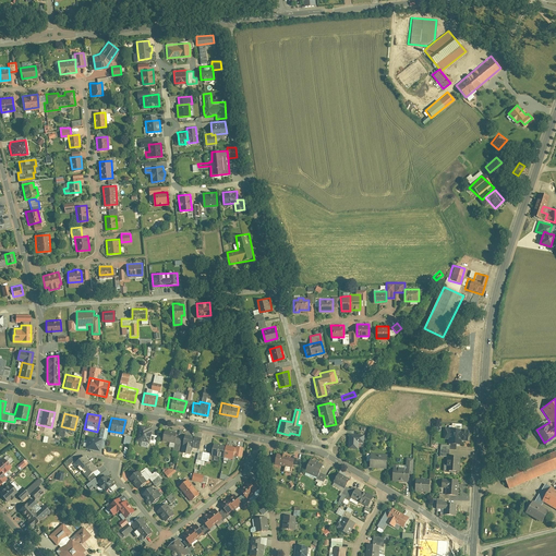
[(145,425),(139,424),(134,440),(147,444),(150,428),(145,427),(145,425)]
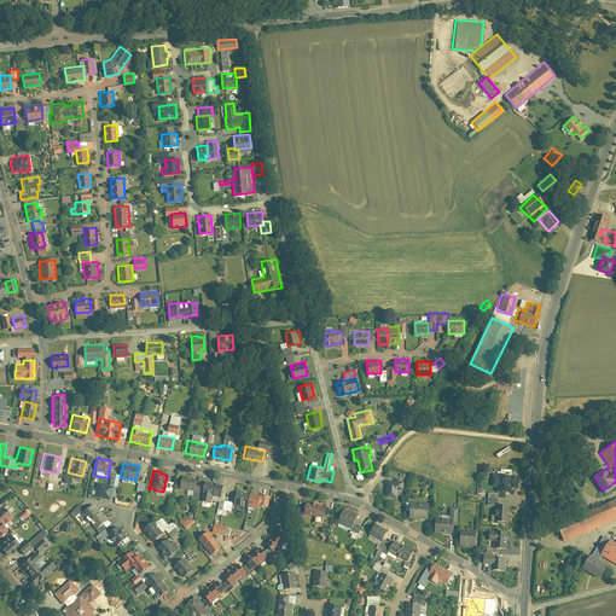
[(196,477),(179,474),(175,487),(193,490),(196,477)]
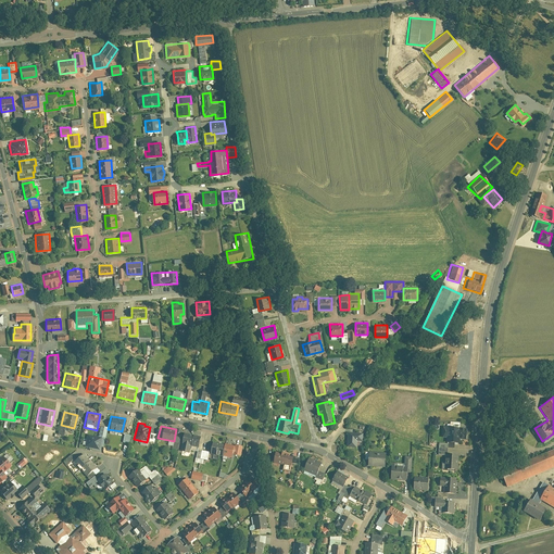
[(464,427),(441,427),(441,437),(444,437),(444,442),(458,442),(458,439),(464,439),(464,427)]
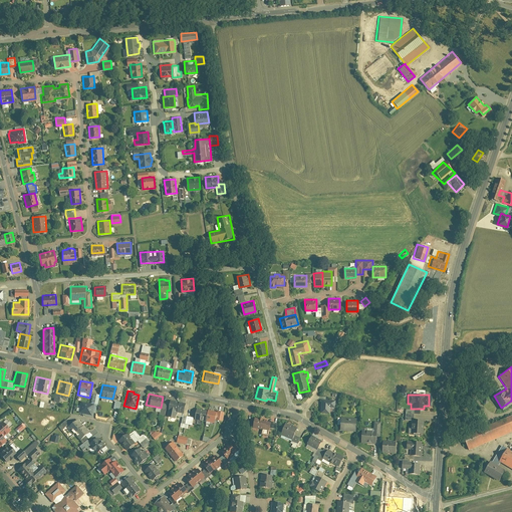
[(185,402),(169,399),(165,416),(174,417),(175,411),(183,413),(185,402)]
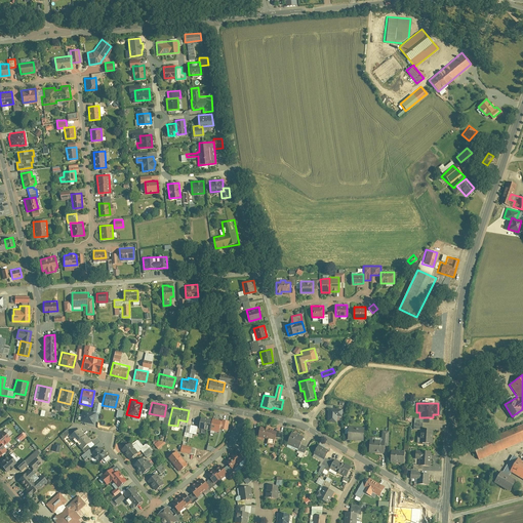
[(340,407),(325,407),(325,421),(335,421),(335,416),(340,416),(340,407)]
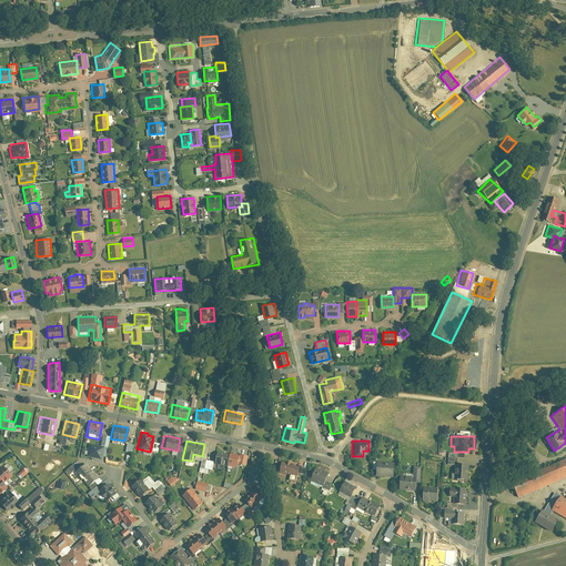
[(102,446),(88,444),(86,455),(100,458),(102,446)]
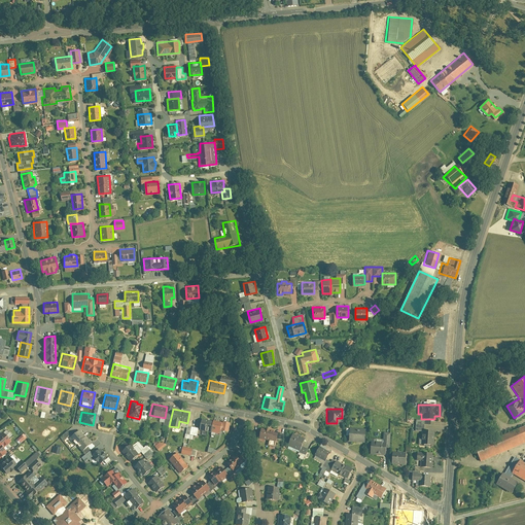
[(220,422),(198,418),(196,428),(217,432),(218,429),(225,431),(226,422),(220,421),(220,422)]
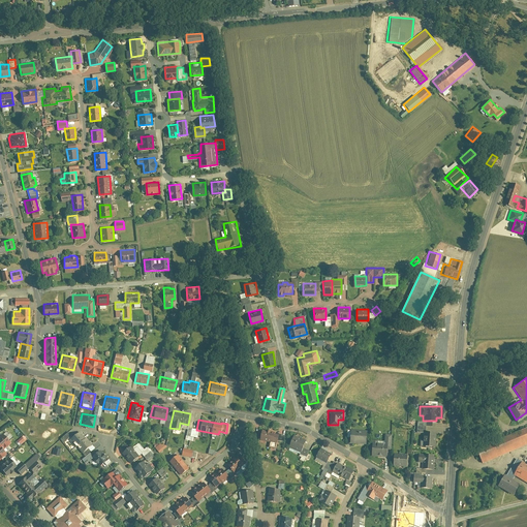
[(526,428),(526,425),(471,446),(477,463),(526,443),(526,428)]
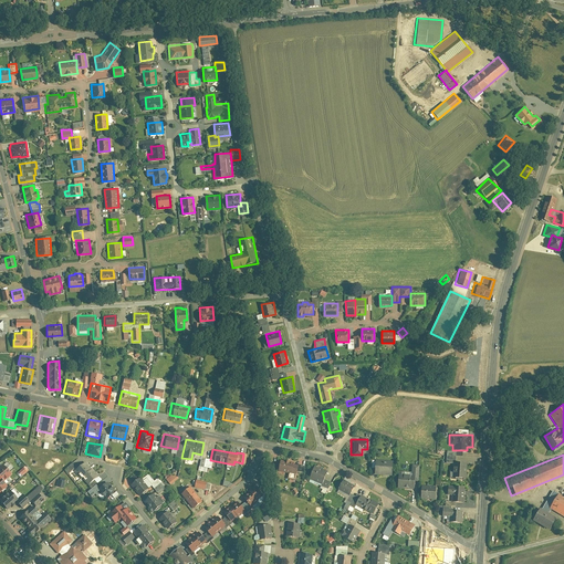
[(290,460),(280,458),(278,469),(288,471),(286,477),(294,478),(298,463),(289,461),(290,460)]
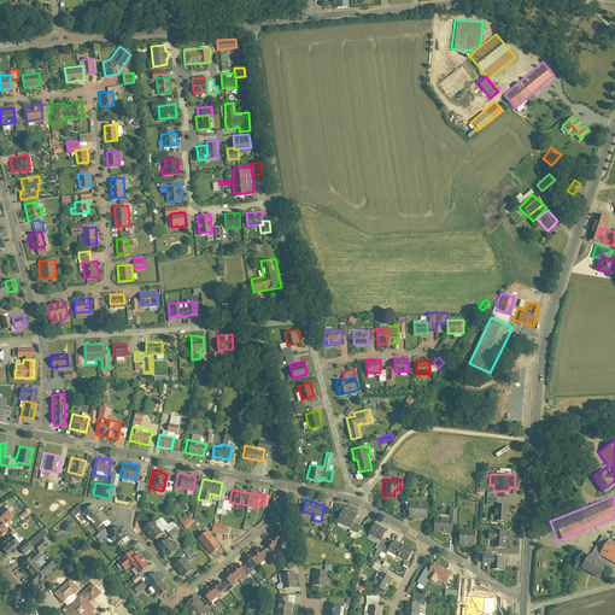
[(427,502),(408,501),(408,516),(426,517),(427,502)]
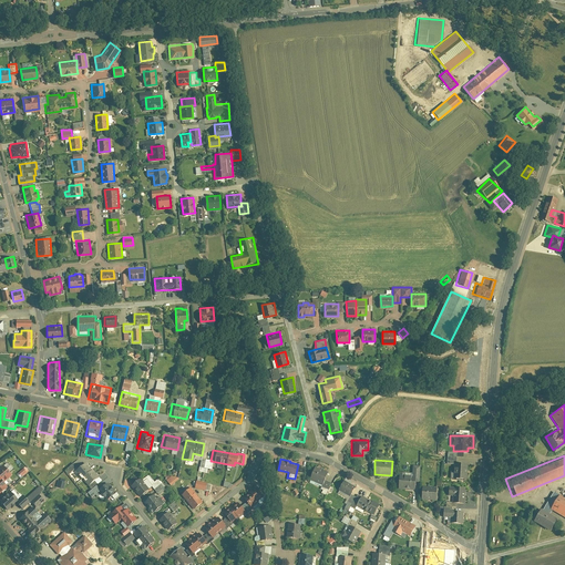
[(70,472),(75,466),(71,462),(65,468),(70,472)]
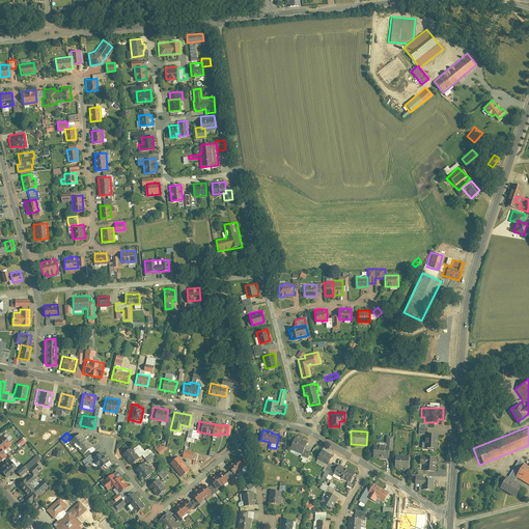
[(84,440),(79,434),(71,441),(76,447),(81,454),(91,446),(85,439),(84,440)]
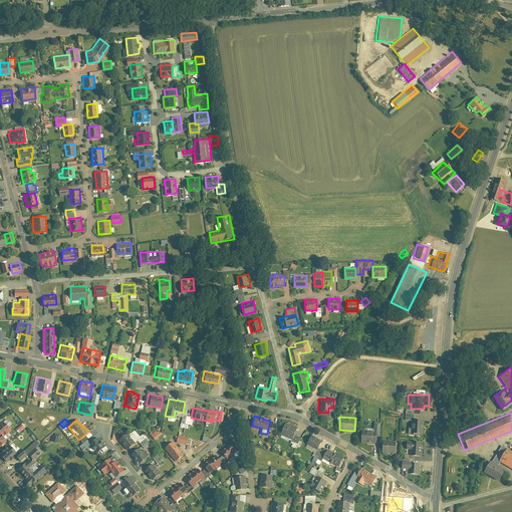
[(423,421),(410,420),(409,434),(422,435),(423,421)]
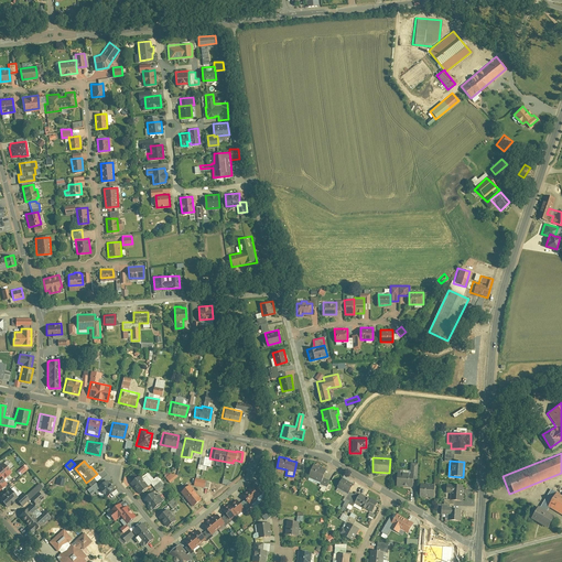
[(0,488),(7,483),(3,478),(11,472),(2,462),(0,463),(0,488)]
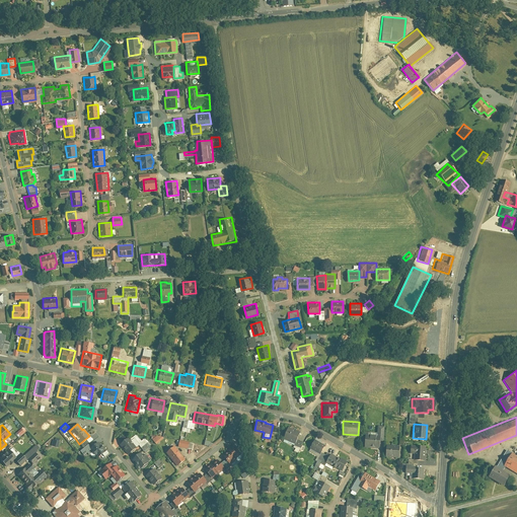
[(375,431),(363,431),(362,447),(377,447),(378,440),(381,441),(382,426),(375,425),(375,431)]
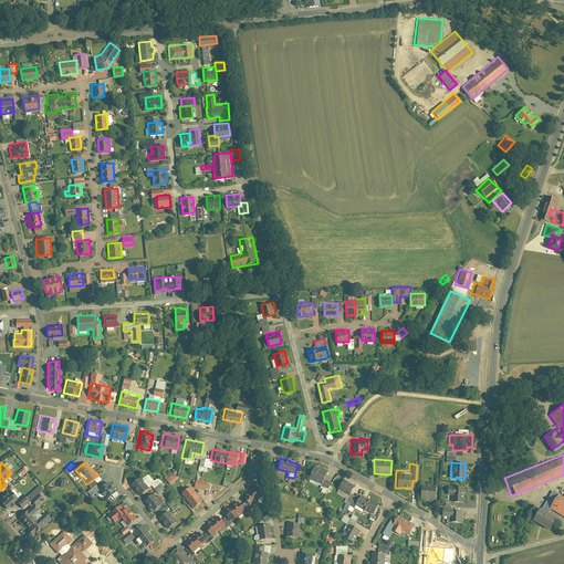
[(23,465),(16,470),(19,474),(27,469),(23,465)]
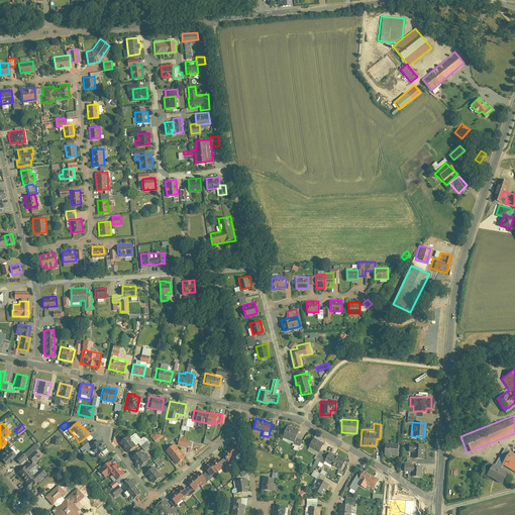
[(298,428),(287,424),(282,436),(294,440),(295,436),(298,428)]
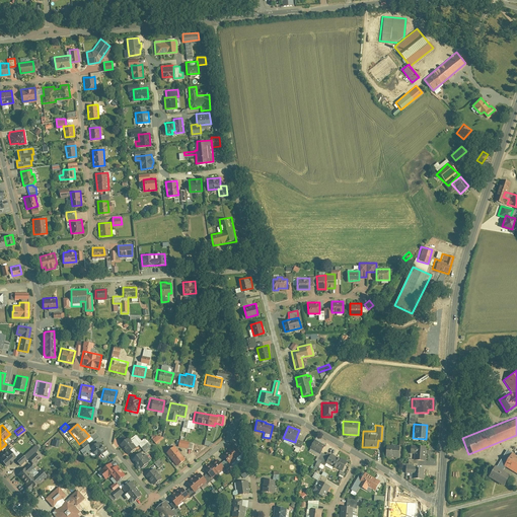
[(128,436),(120,443),(128,452),(138,443),(141,446),(147,440),(145,438),(141,440),(135,433),(130,438),(128,436)]
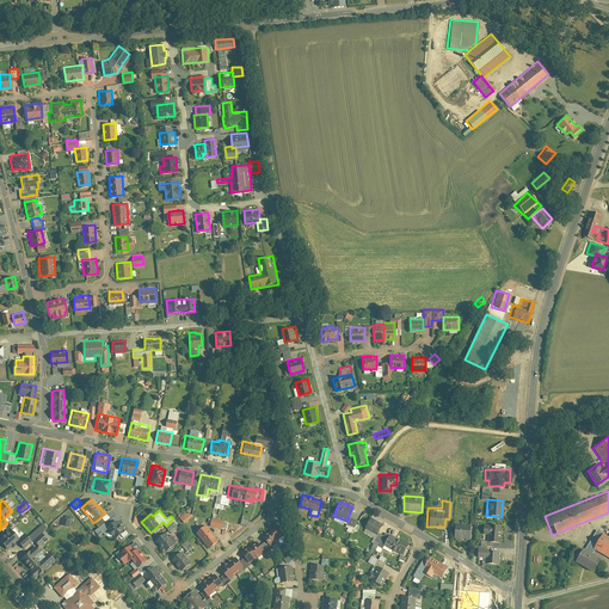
[(184,511),(178,516),(184,522),(192,514),(184,511)]
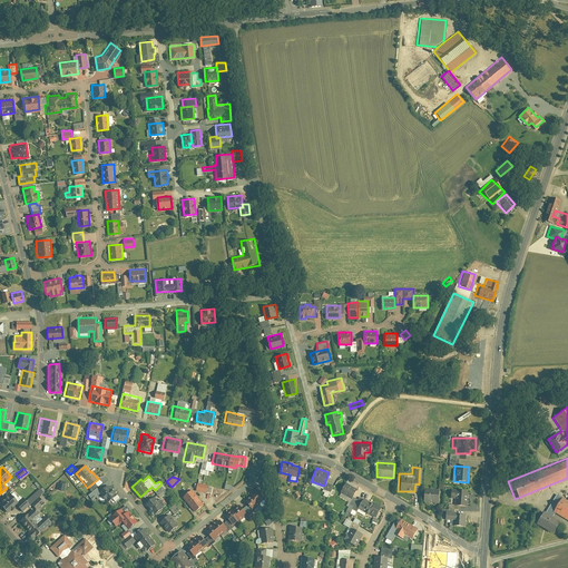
[(197,481),(195,489),(206,491),(208,483),(197,481)]
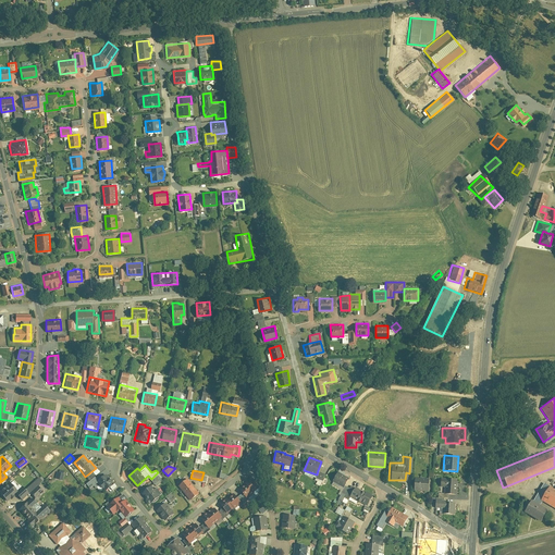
[(316,477),(322,480),(325,472),(318,470),(317,475),(316,477)]
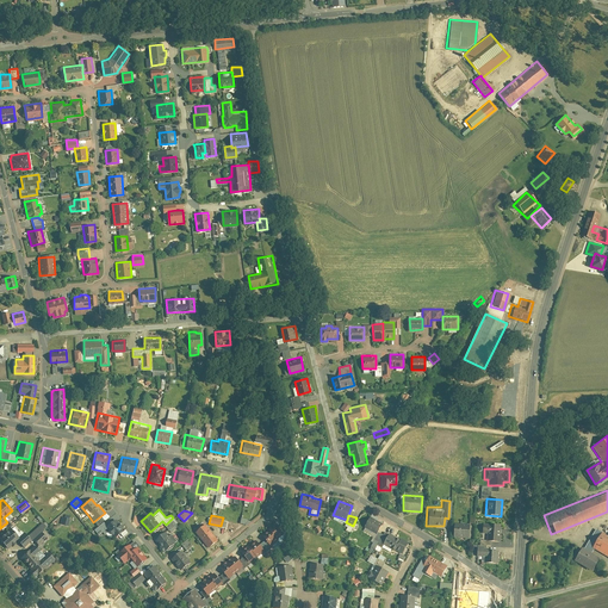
[(380,522),(370,515),(364,526),(376,532),(377,529),(380,522)]
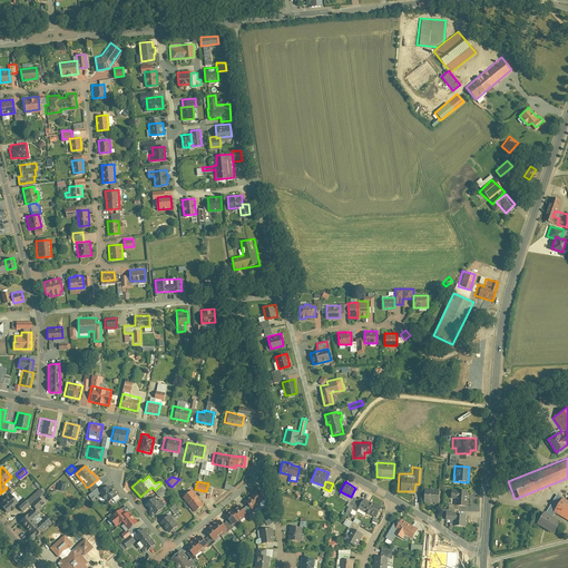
[(167,489),(162,483),(155,490),(159,496),(167,489)]
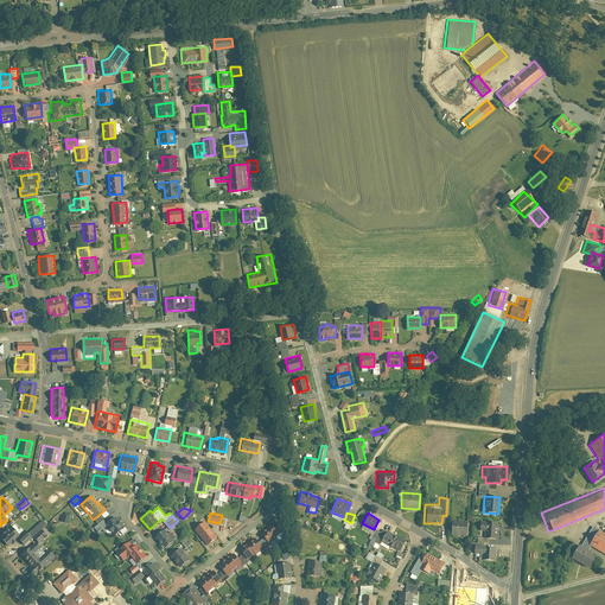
[(100,521),(93,527),(100,535),(109,528),(115,535),(125,527),(115,516),(103,526),(100,521)]
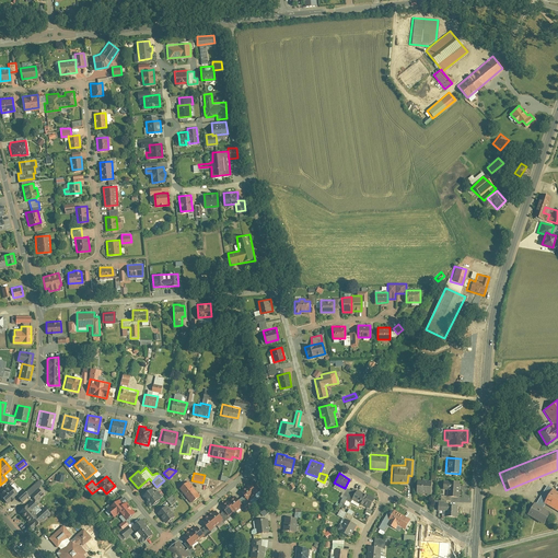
[(10,484),(0,492),(0,497),(6,503),(15,495),(21,501),(43,483),(38,478),(25,490),(22,487),(18,491),(10,484)]
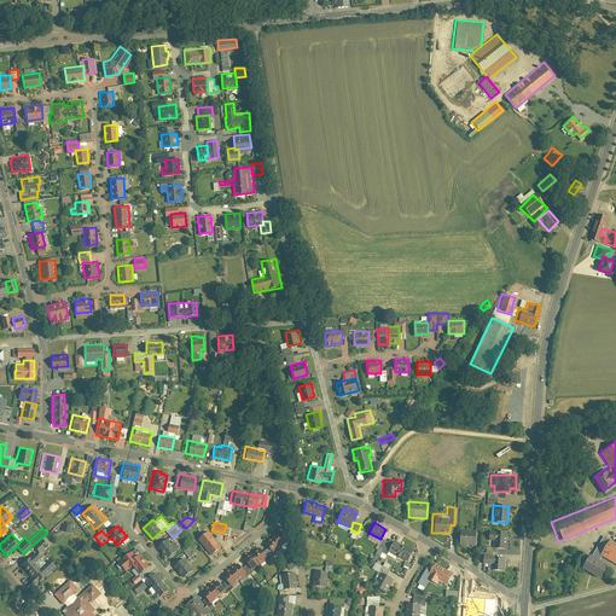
[(288,539),(279,528),(271,534),(272,535),(279,545),(288,539)]
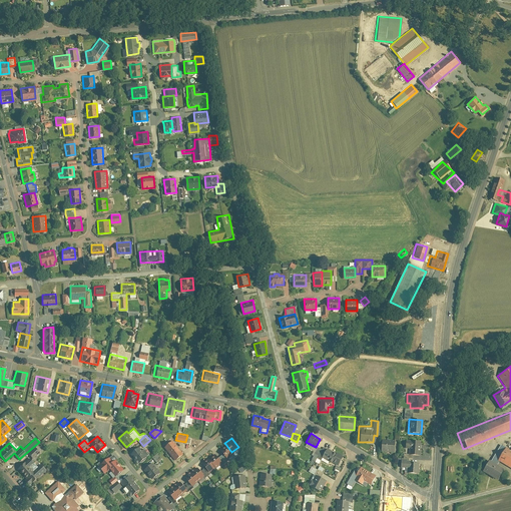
[(172,439),(164,446),(175,460),(184,453),(172,439)]
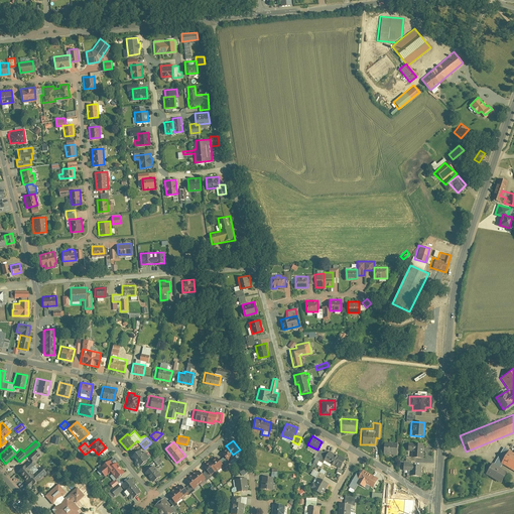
[(395,442),(382,441),(382,454),(395,455),(395,442)]
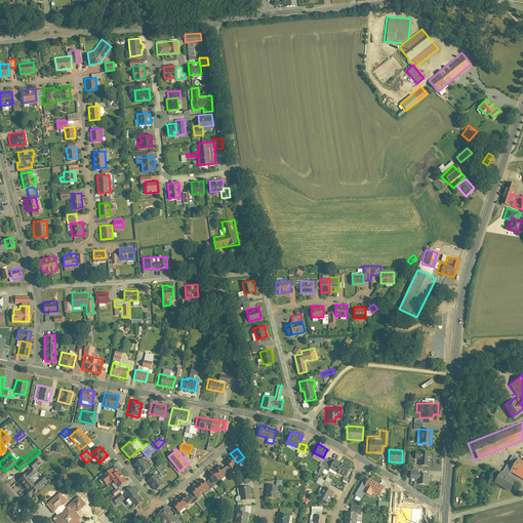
[(429,451),(413,449),(413,458),(417,458),(417,465),(428,466),(429,451)]
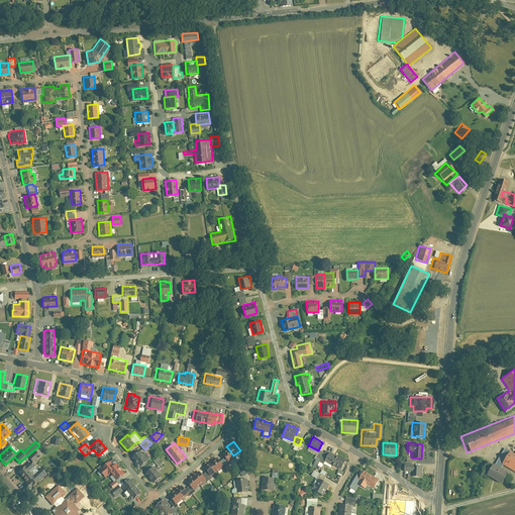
[(233,455),(227,447),(221,452),(224,456),(228,461),(234,456),(233,455)]
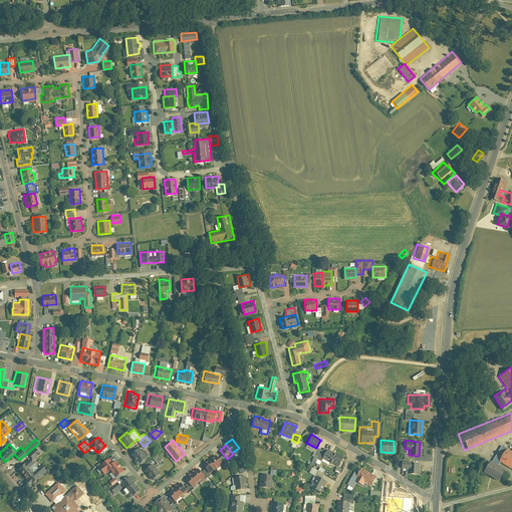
[(310,458),(315,461),(317,458),(322,449),(317,446),(316,448),(310,458)]
